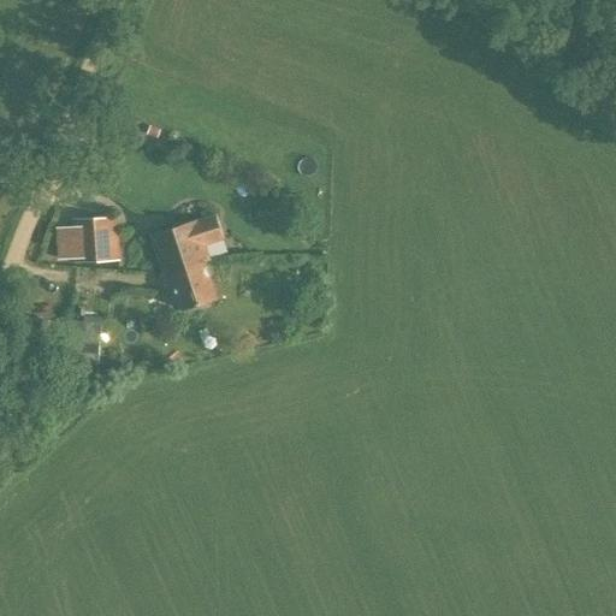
[(205,246),(224,240),(215,215),(197,221),(196,221),(152,236),(164,274),(205,261),(205,262),(209,260),(205,246)]
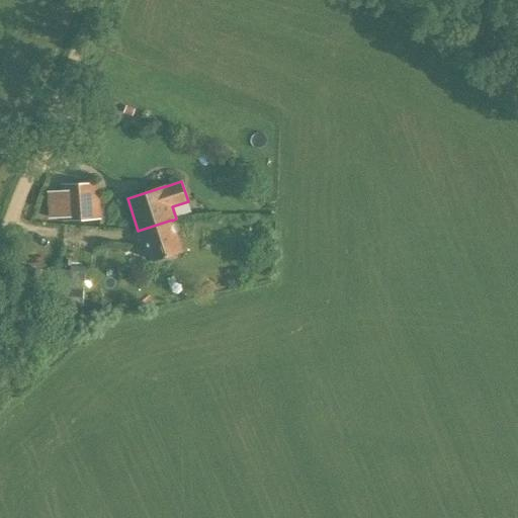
[(51,217),(63,216),(63,222),(101,220),(99,183),(61,185),(61,190),(49,191),(51,217)]
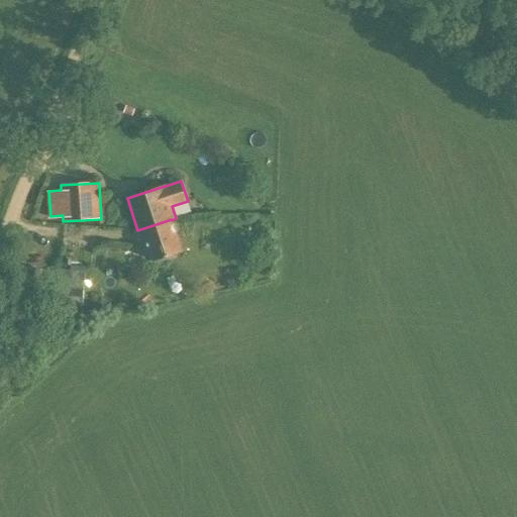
[(137,230),(141,240),(145,239),(152,260),(182,250),(172,220),(172,219),(137,230)]
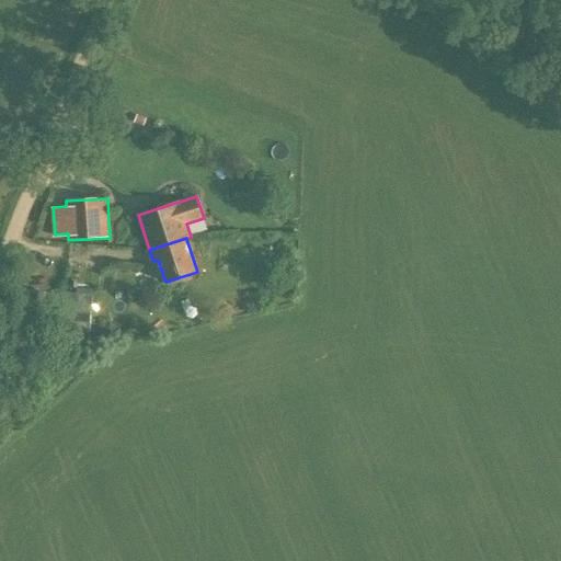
[(45,317),(48,293),(26,290),(24,313),(45,317)]
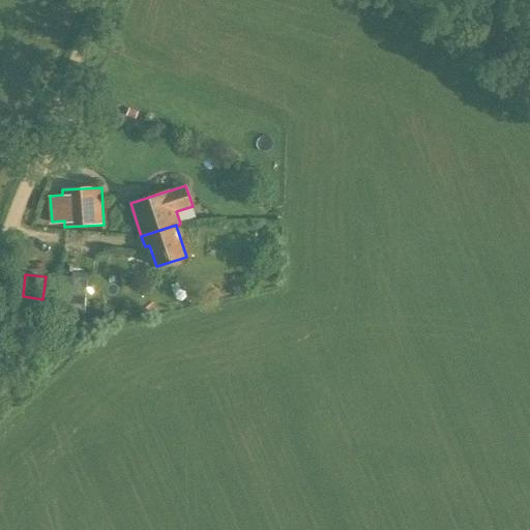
[(85,304),(87,278),(60,275),(57,302),(85,304)]
